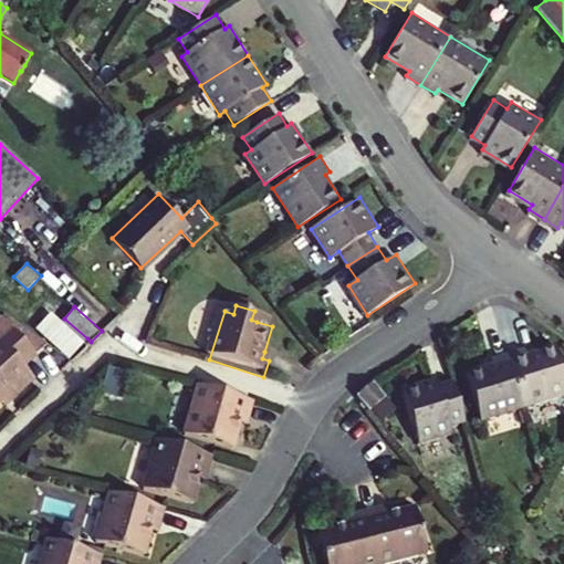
[(7,310),(2,314),(35,351),(48,340),(34,330),(7,310)]
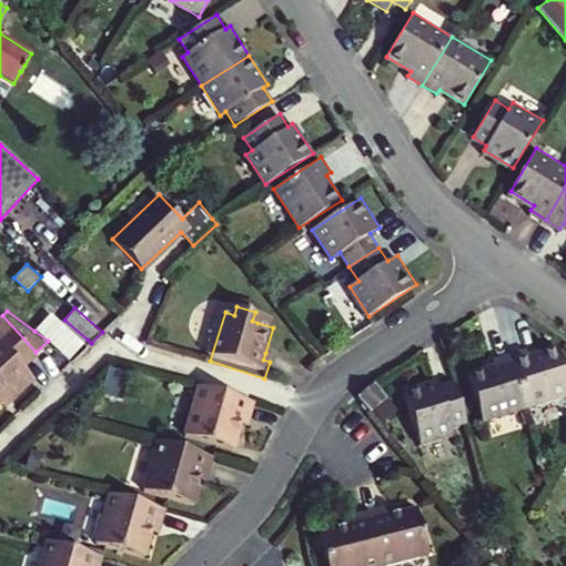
[(54,311),(34,331),(48,341),(70,356),(88,340),(64,320),(54,311)]
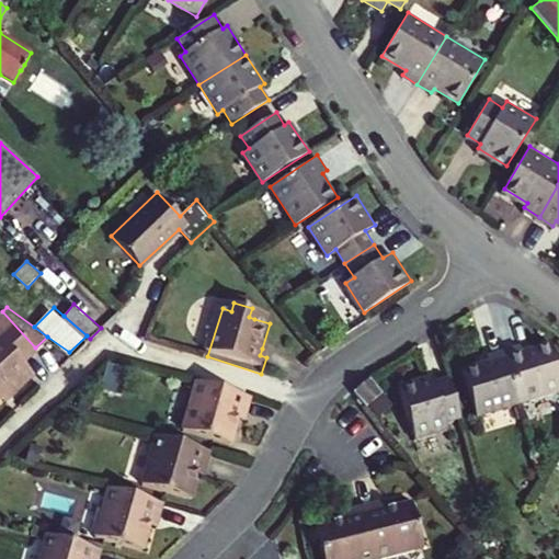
[(36,348),(35,348),(2,311),(0,312),(0,396),(2,394),(15,381),(20,386),(35,372),(24,360),(36,348)]
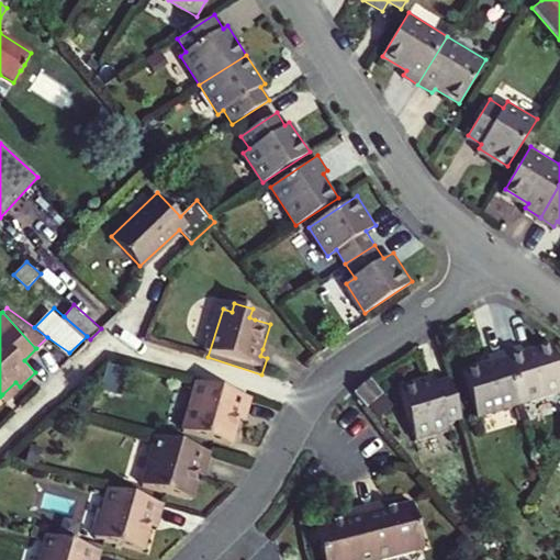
[(559,372),(549,337),(523,345),(521,340),(505,345),(522,399),(559,387),(559,372)]
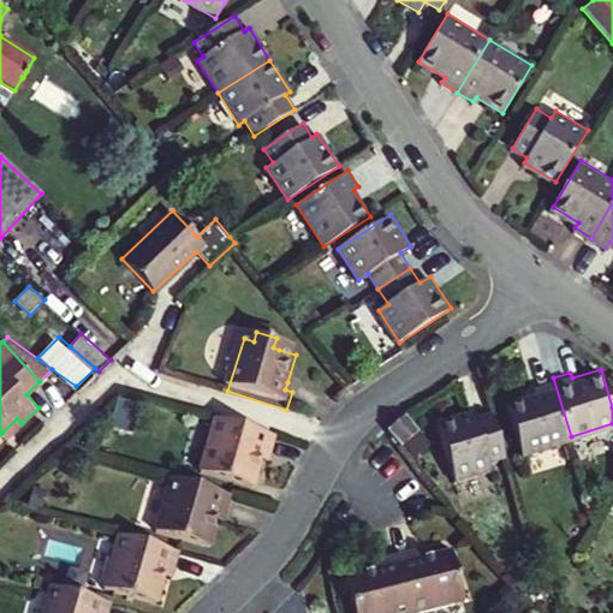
[(571,436),(553,378),(533,385),(534,391),(505,399),(521,451),(571,436)]
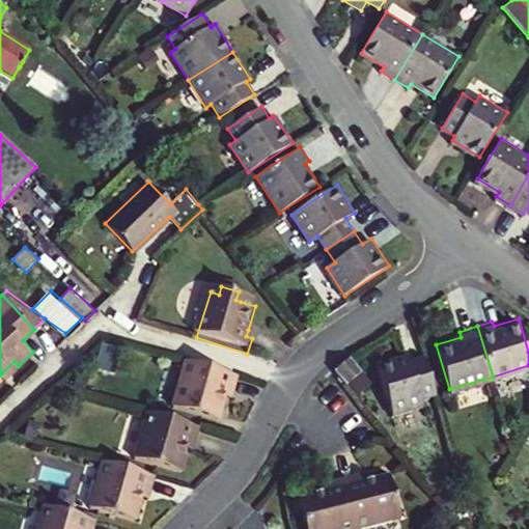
[(254,331),(248,330),(246,336),(252,338),(254,331)]
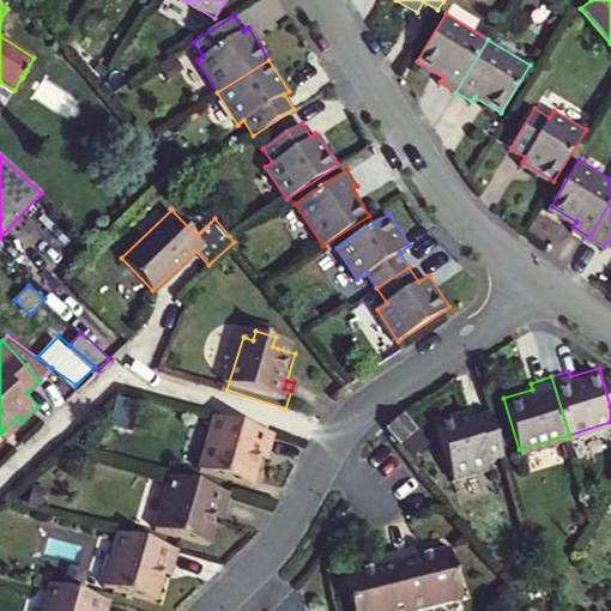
[(504,452),(489,403),(472,407),(475,413),(440,424),(455,477),(491,466),(489,457),(504,452)]
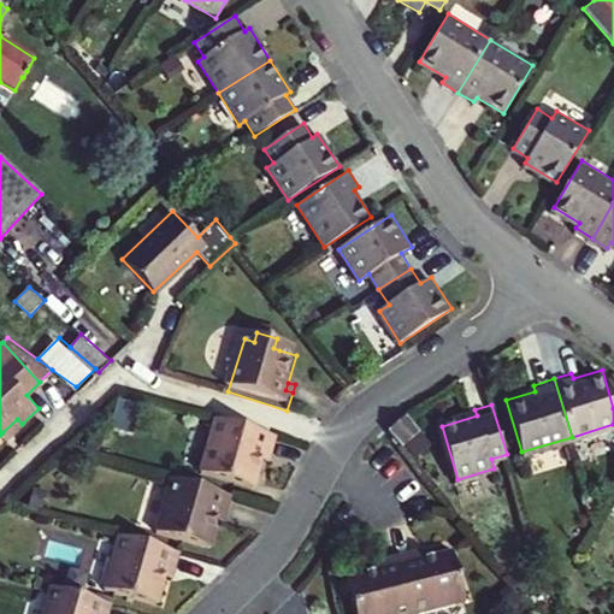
[(397,420),(389,427),(403,446),(423,430),(407,412),(397,420)]
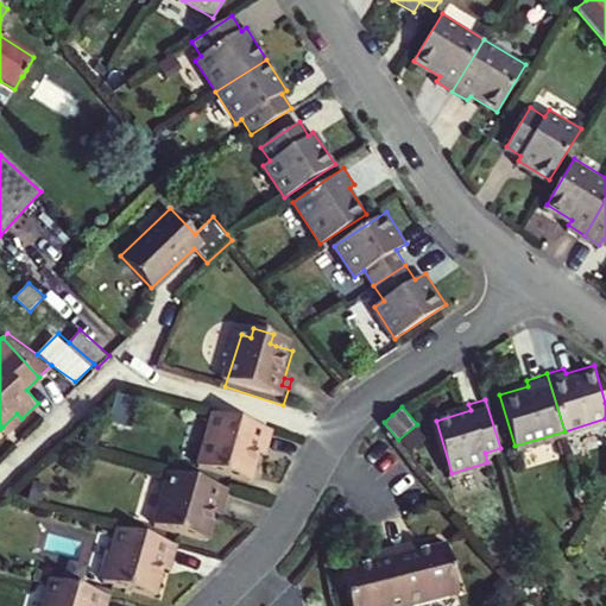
[(17,414),(2,427),(7,431),(21,418),(17,414)]
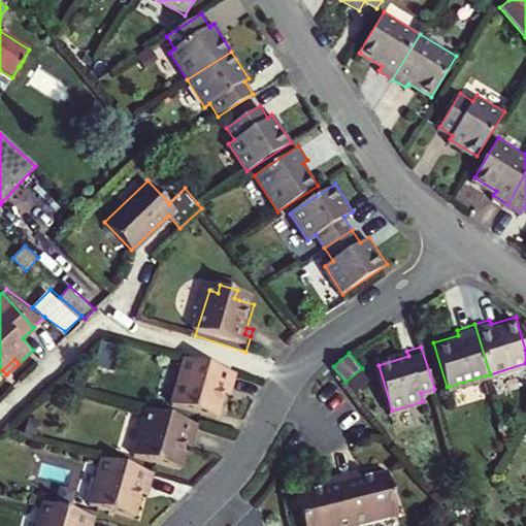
[(238,374),(188,359),(173,403),(219,418),(225,396),(227,389),(233,391),(238,374)]
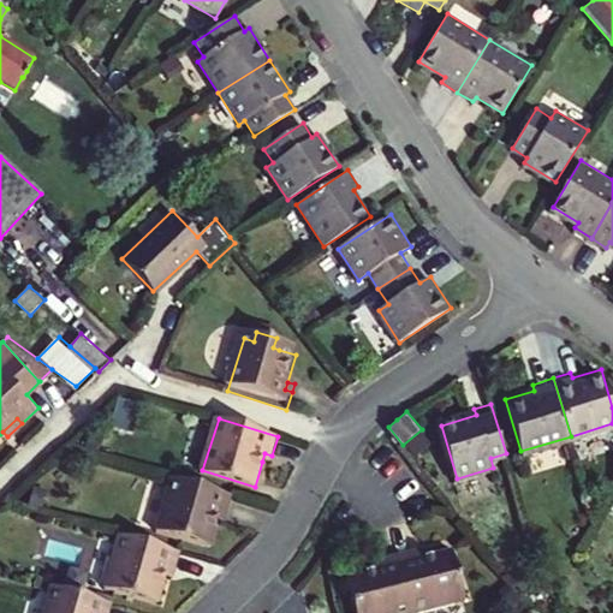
[(262,462),(269,465),(272,456),(265,453),(262,462)]
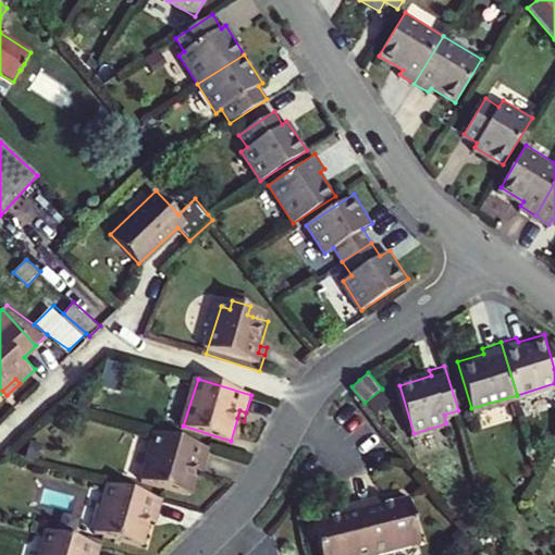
[(210,448),(157,431),(143,480),(187,494),(195,470),(197,463),(206,466),(210,448)]
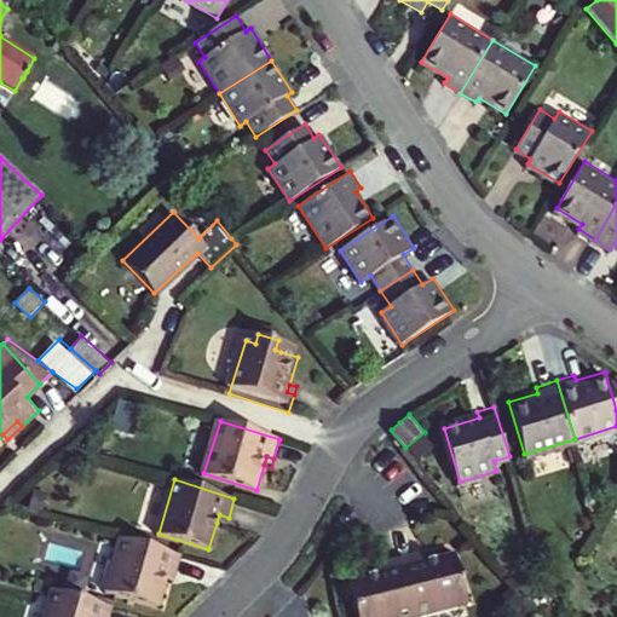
[(219,514),(217,523),(226,525),(229,518),(219,514)]
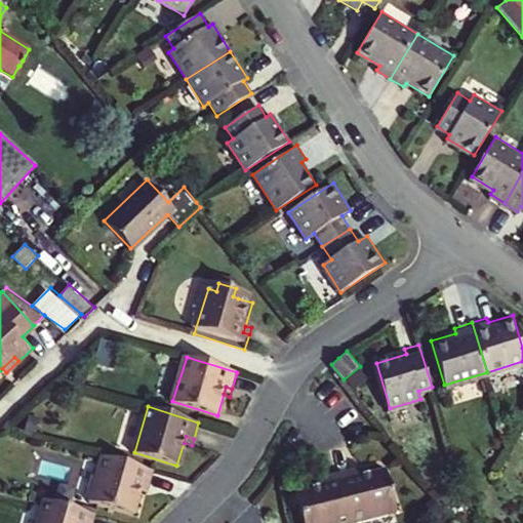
[(154,472),(103,455),(88,500),(131,515),(138,492),(141,485),(149,487),(154,472)]
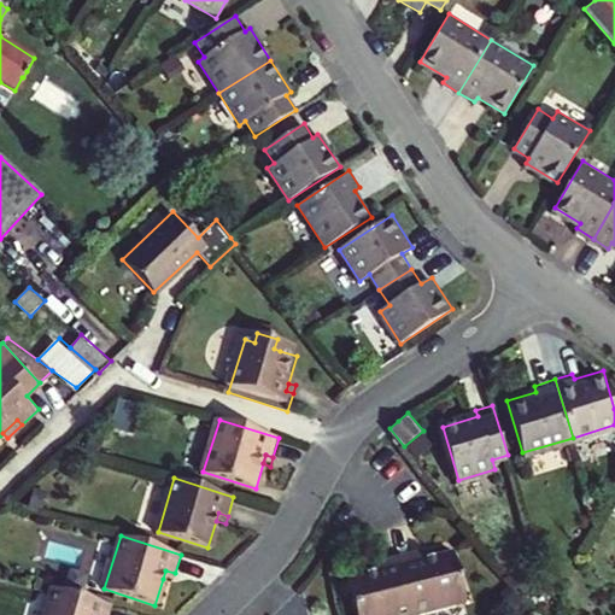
[(416,548),(419,556),(428,554),(426,545),(416,548)]
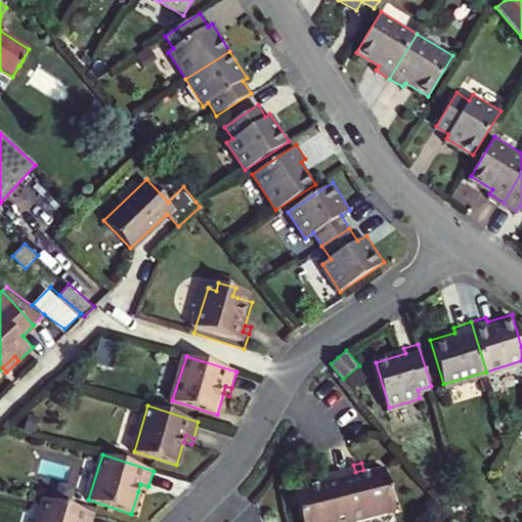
[(386,464),(363,470),(355,472),(353,465),(339,468),(351,521),(397,510),(386,464)]
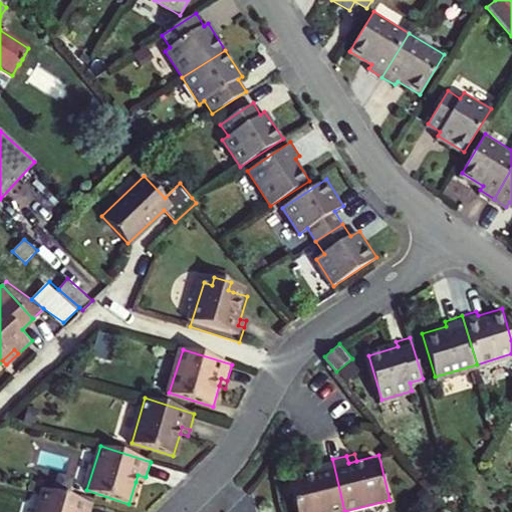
[(296,511),(340,511),(344,511),(332,459),(317,463),(319,470),(311,472),(288,478),(296,511)]
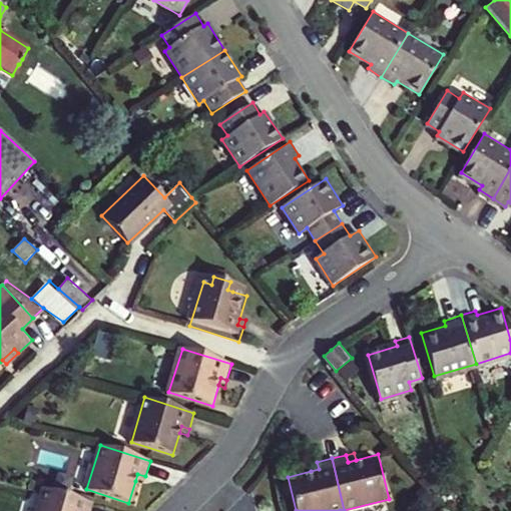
[(309,464),(311,471),(319,469),(317,462),(309,464)]
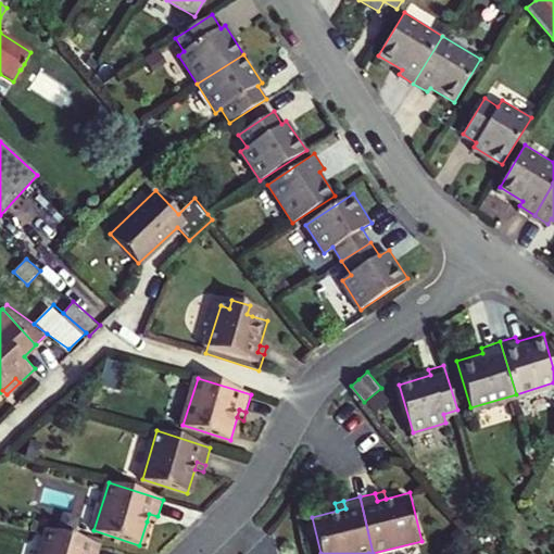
[(147,521),(155,524),(158,516),(149,514),(147,521)]
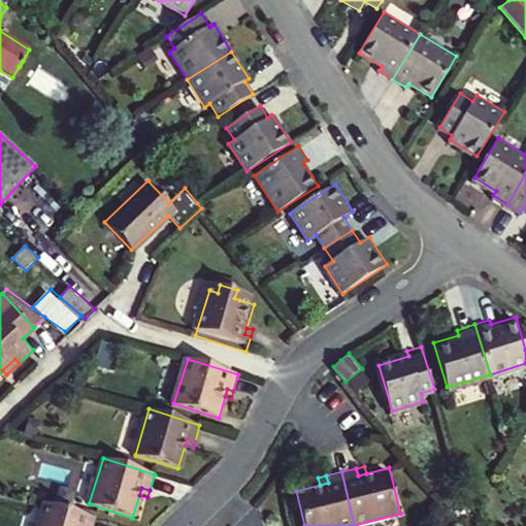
[(93,525),(96,517),(45,501),(36,525),(93,525)]
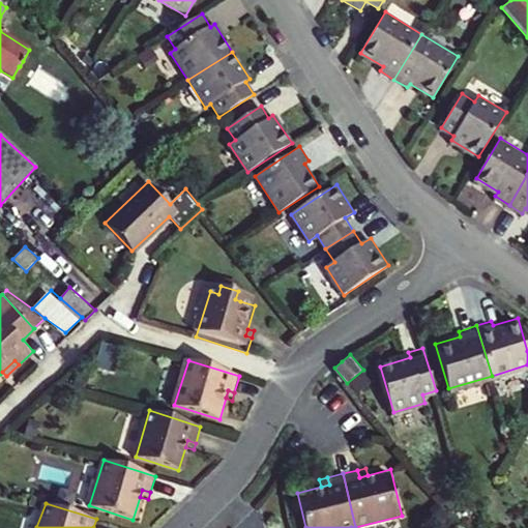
All buildings are outlined.
